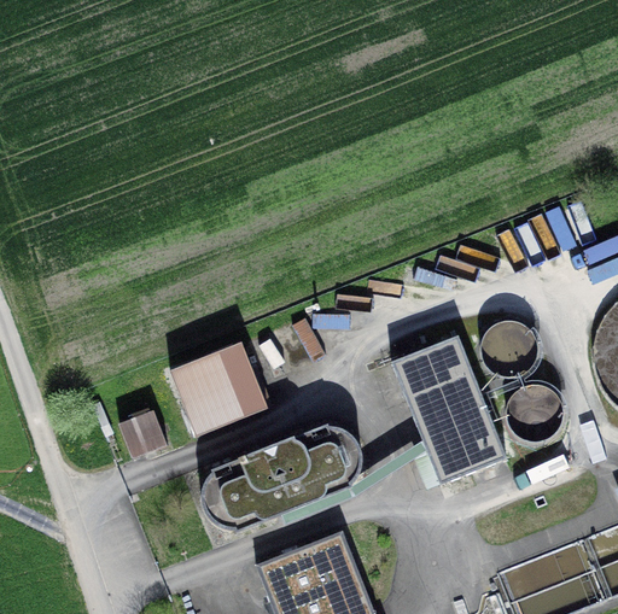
[(481,338),(479,349),(482,361),(489,369),(500,375),(511,378),(523,374),(532,367),(537,356),(540,345),(536,333),(529,325),(519,319),(507,317),(495,320),(487,327),(481,338)]
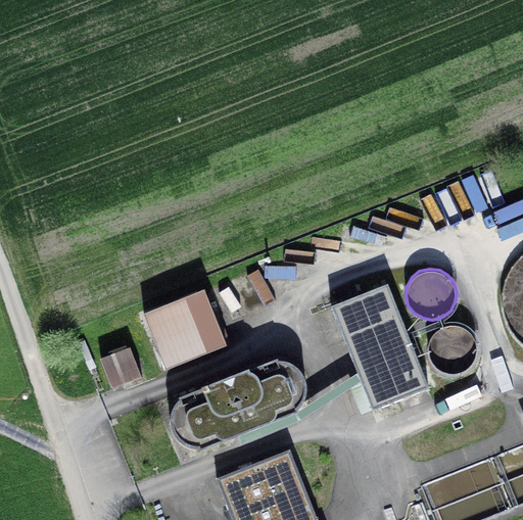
[(387,282),(331,304),(372,409),(429,386),(387,282)]
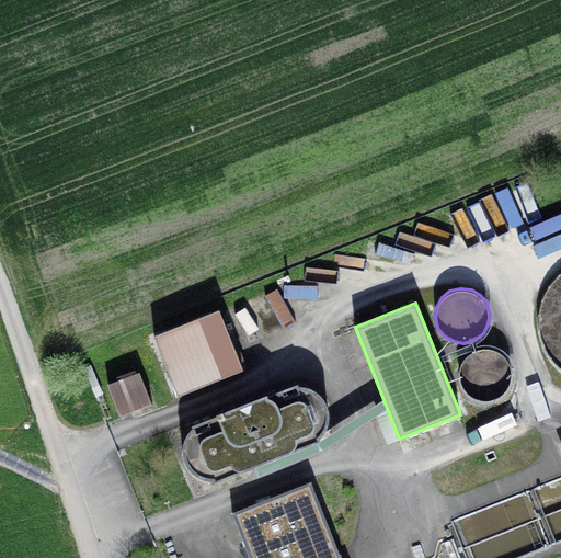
[(155,334),(178,395),(242,368),(218,309),(155,334)]
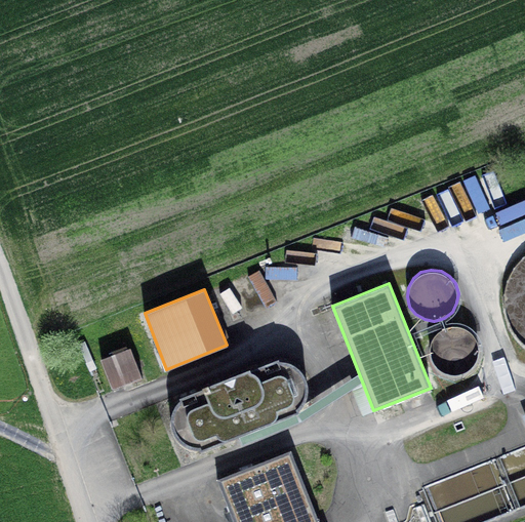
[(431,360),(438,369),(448,374),(459,374),(470,369),(477,361),(480,350),(478,338),(471,329),(460,324),(449,324),(439,328),(431,337),(429,349),(431,360)]
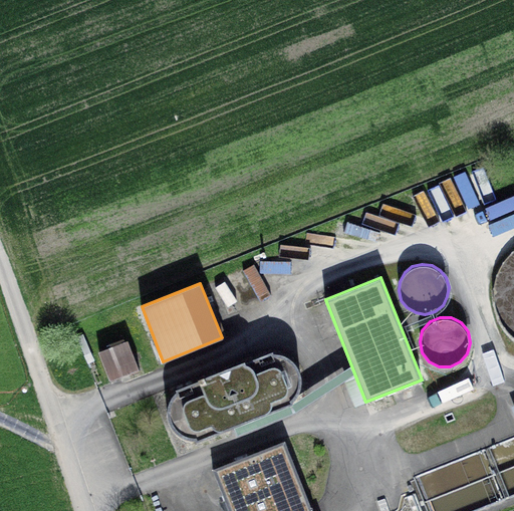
[(99,350),(110,379),(140,368),(129,339),(99,350)]
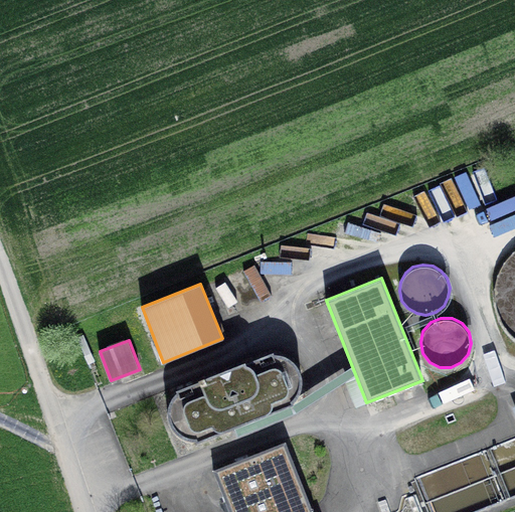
[(167,414),(169,422),(173,430),(180,436),(187,439),(195,440),(196,443),(293,404),(292,401),(300,391),(302,379),(300,371),(293,361),(282,355),(274,354),(273,352),(176,390),(177,392),(171,398),(168,406),(167,414)]
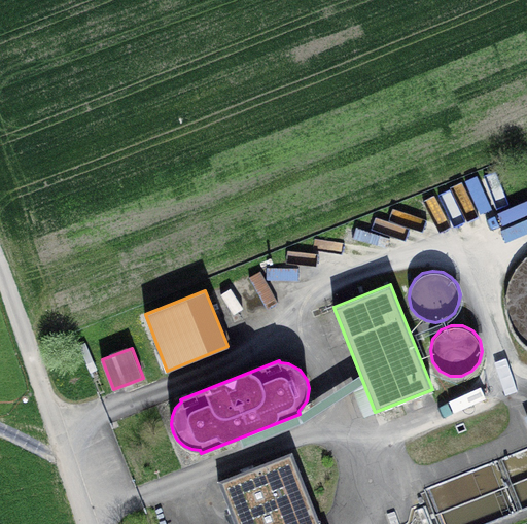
[(237,523),(319,523),(291,452),(219,481),(237,523)]
